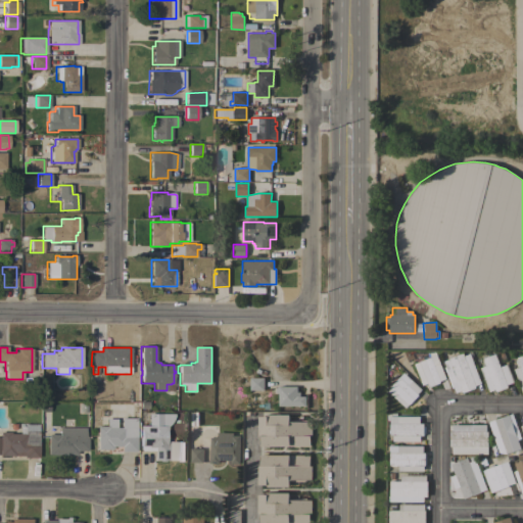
[(433,357),(432,352),(435,351),(446,378),(440,381),(440,382),(439,382),(439,383),(430,387),(430,386),(429,386),(427,383),(422,385),(414,364),(433,357)]
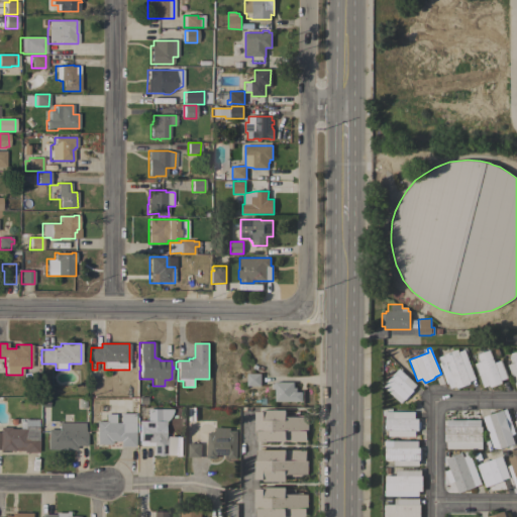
[(476,379),(470,381),(471,383),(470,383),(471,384),(457,388),(456,388),(455,386),(450,388),(448,383),(447,384),(439,364),(441,363),(439,357),(444,355),(443,354),(457,348),(458,352),(464,349),(476,379)]
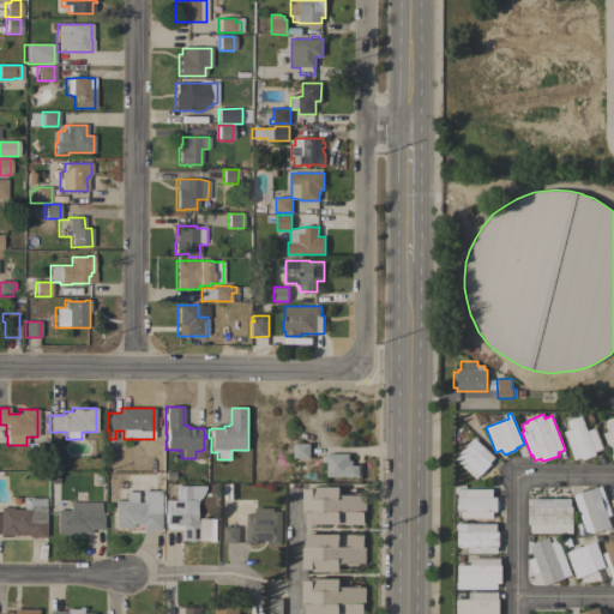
[(603,449),(595,452),(596,455),(595,455),(596,456),(584,459),(583,459),(582,457),(575,459),(564,432),(570,429),(569,425),(570,425),(569,421),(582,416),(588,431),(595,427),(603,449)]
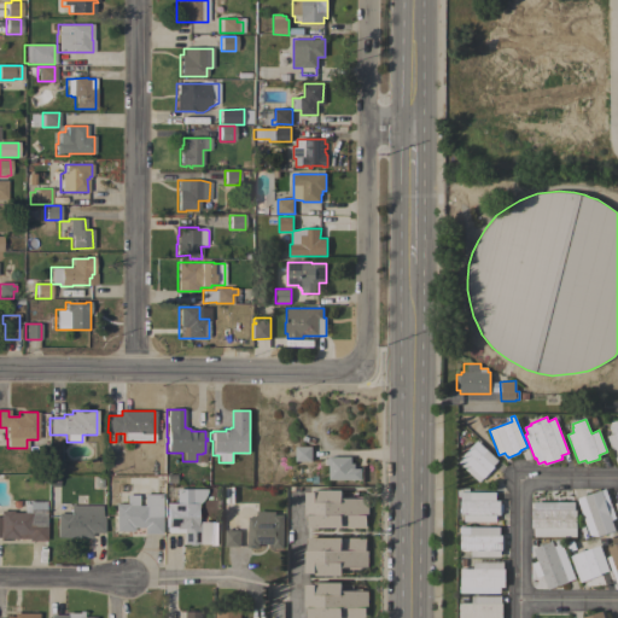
[(617,465),(607,436),(613,435),(613,432),(612,433),(610,427),(611,427),(610,425),(611,424),(611,423),(617,420),(617,421),(617,420),(617,465)]
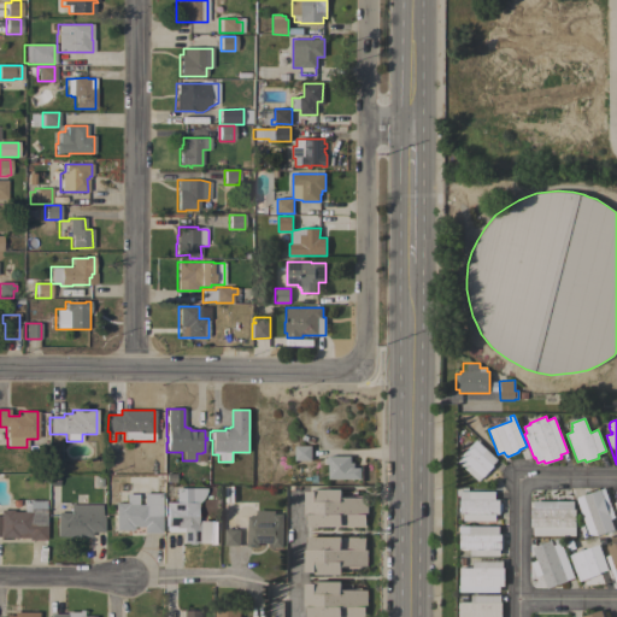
[(498,459),(493,465),(494,466),(483,477),(480,481),(458,462),(463,457),(462,456),(466,451),(463,448),(468,442),(472,446),(477,440),(498,459)]
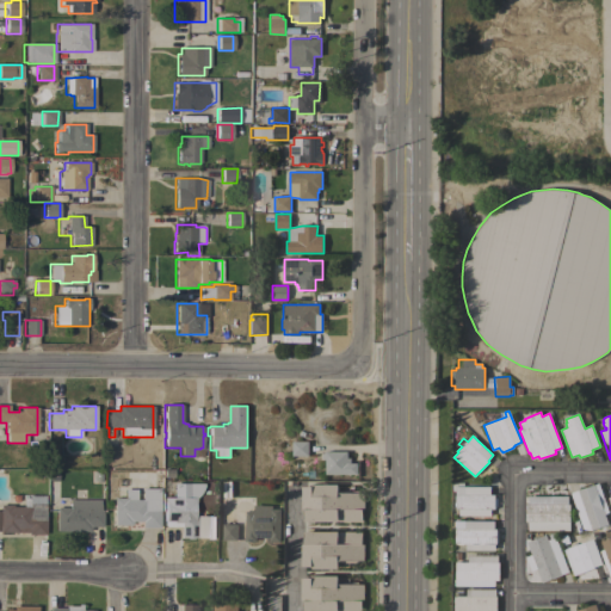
[(309,442),(309,456),(292,456),(292,442),(309,442)]
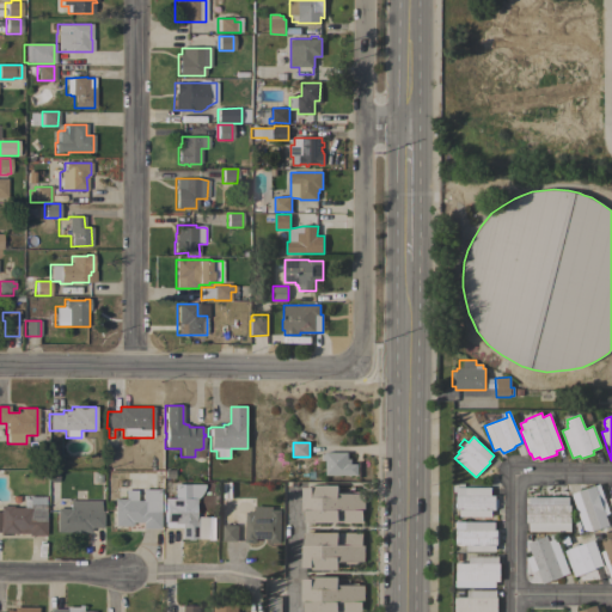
[(348,452),(348,459),(352,459),(352,464),(357,464),(357,475),(326,476),(326,460),(324,460),(324,454),(325,454),(324,453),(326,453),(326,452),(348,452)]
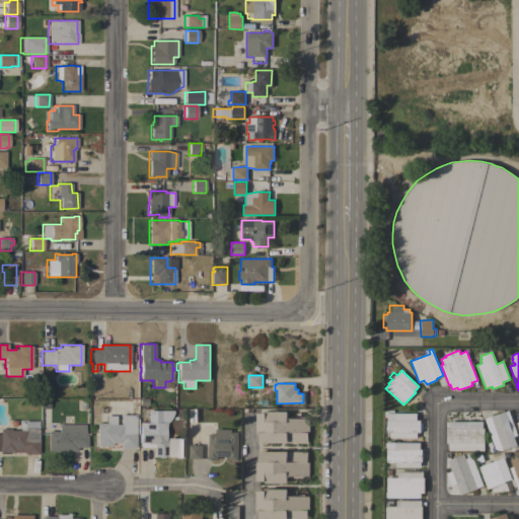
[(183,439),(183,457),(163,457),(163,458),(158,458),(158,457),(154,457),(154,447),(140,447),(140,427),(139,427),(139,423),(147,423),(147,411),(160,411),(172,411),(171,413),(170,416),(169,419),(167,421),(164,423),(166,423),(166,427),(165,427),(165,438),(176,439),(183,439)]
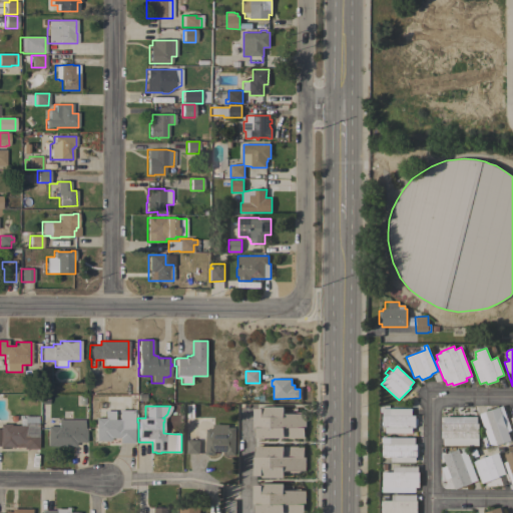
[(386,427),(383,427),(383,425),(382,425),(382,422),(383,422),(383,413),(380,413),(380,406),(390,406),(390,409),(412,409),(412,416),(416,416),(416,418),(417,418),(417,427),(416,427),(416,428),(412,428),(412,433),(386,433),(386,427)]
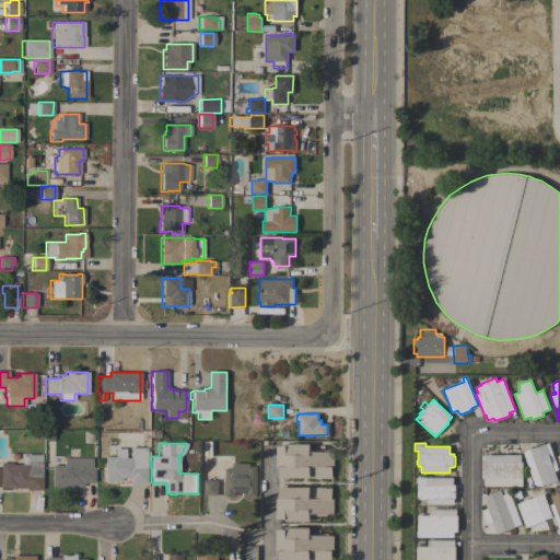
[(558,469),(555,471),(558,480),(543,486),(535,485),(523,452),(549,443),(558,469)]
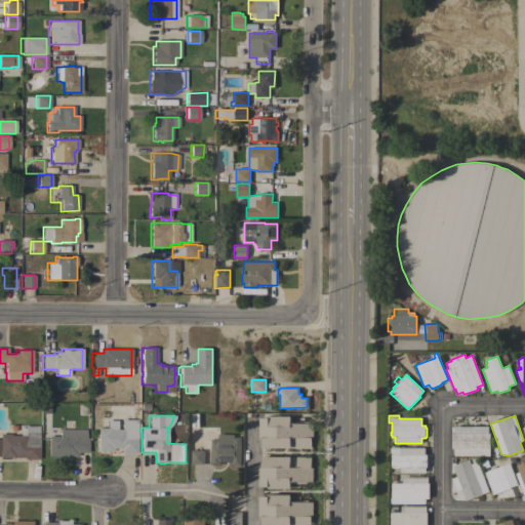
[(291,416),(290,423),(313,423),(313,438),(312,438),(312,448),(261,448),(261,438),(260,438),(260,418),(269,418),(269,416),(291,416)]
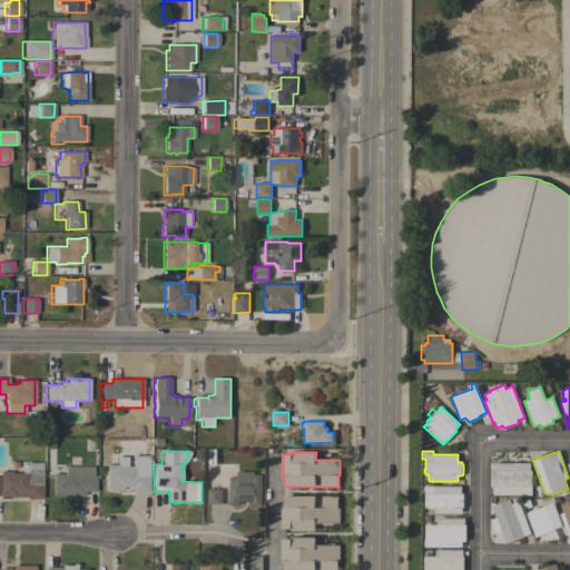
[(106,465),(116,465),(117,457),(127,457),(127,467),(131,467),(133,455),(149,457),(148,492),(131,492),(133,488),(123,488),(123,490),(106,490),(106,465)]
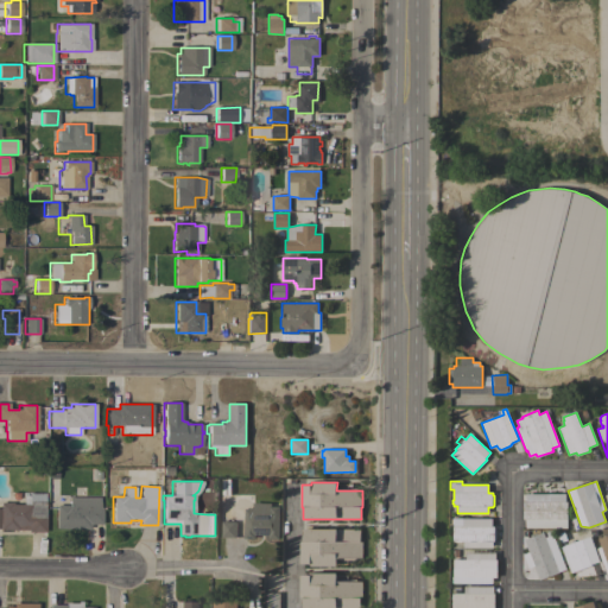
[(27,530),(0,530),(0,502),(11,504),(11,505),(29,505),(29,493),(44,493),(44,502),(45,502),(44,532),(27,532),(27,530)]
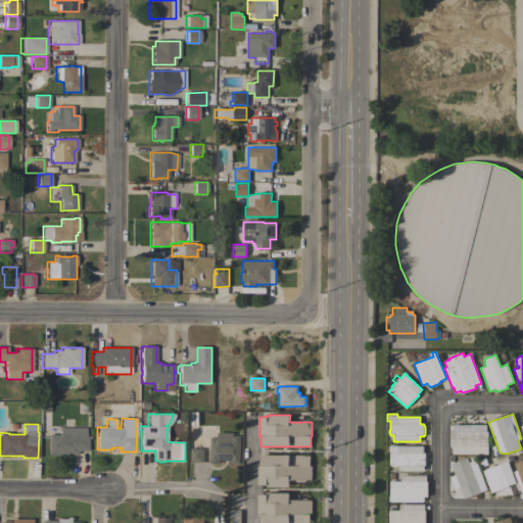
[(486,425),(486,432),(488,432),(488,454),(453,454),(453,446),(450,446),(450,431),(453,431),(453,425),(486,425)]
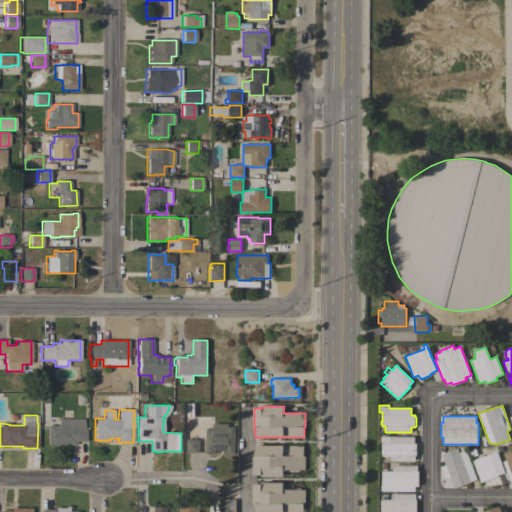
[(84,419),(84,428),(86,428),(85,442),(75,442),(75,446),(47,445),(47,425),(57,426),(58,419),(84,419)]
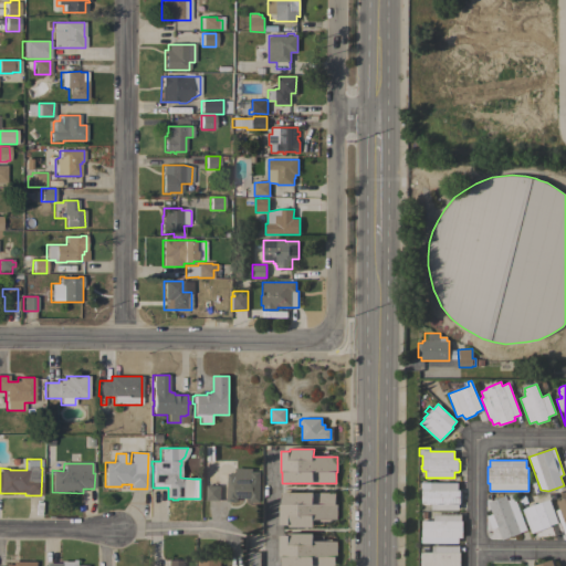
[(260,502),(250,502),(250,498),(238,498),(238,502),(228,502),(228,473),(231,473),(231,472),(234,472),(234,473),(236,473),(236,468),(252,468),(252,471),(260,471),(260,502)]
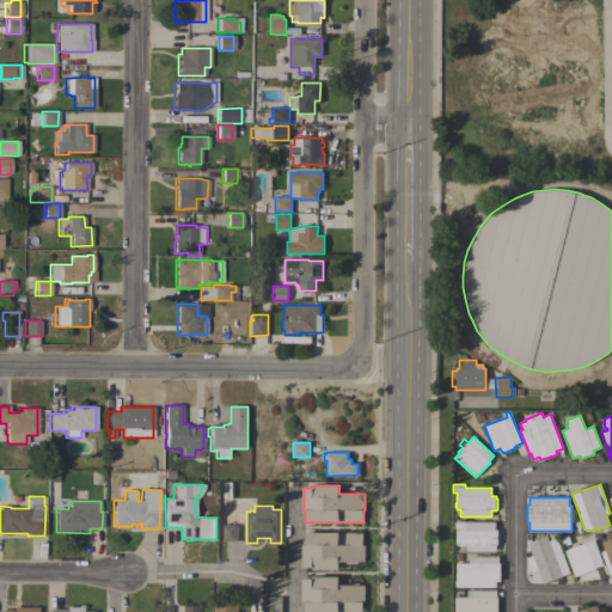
[(466,545),(465,545),(458,545),(457,545),(457,527),(454,527),(454,522),(496,522),(496,530),(497,530),(497,531),(499,531),(499,544),(497,544),(497,545),(496,545),(496,551),(466,551),(466,545)]
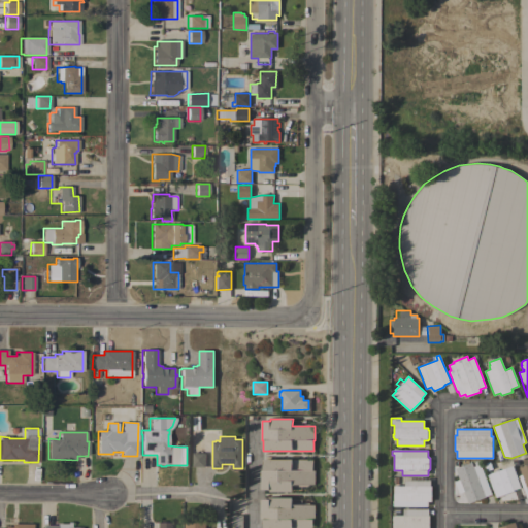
[(205,453),(205,466),(192,466),(192,453),(205,453)]
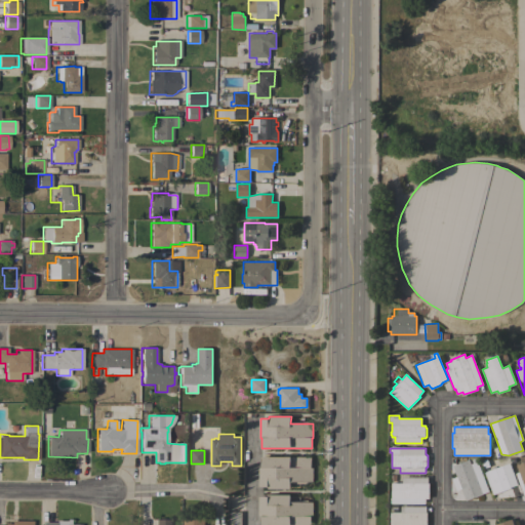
[(313,482),(308,482),(308,484),(290,484),(290,489),(269,489),(269,487),(259,487),(260,468),(261,468),(261,456),(312,457),(312,468),(313,468),(313,482)]
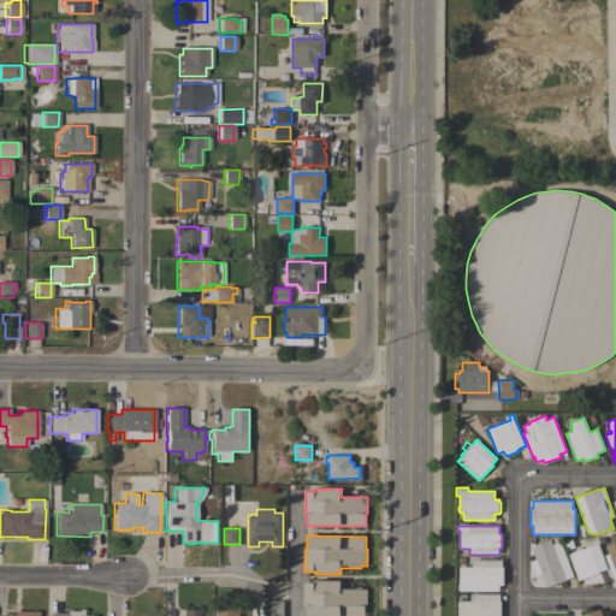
[(574,576),(567,580),(556,585),(556,584),(548,587),(542,573),(535,575),(531,562),(535,560),(531,548),(551,539),(552,544),(561,542),(574,576)]
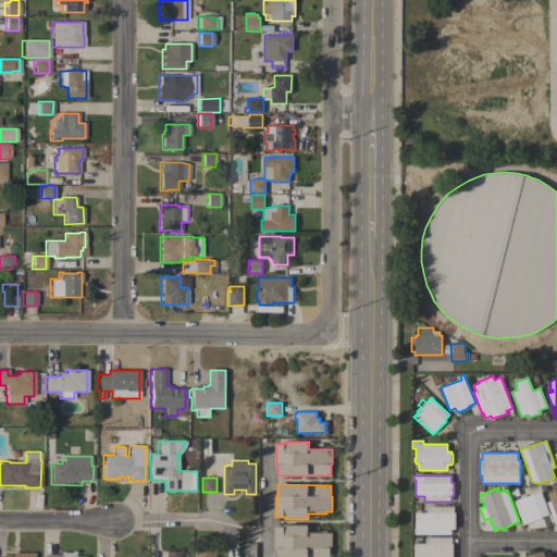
[(556,528),(547,503),(551,500),(547,494),(556,490),(556,528)]
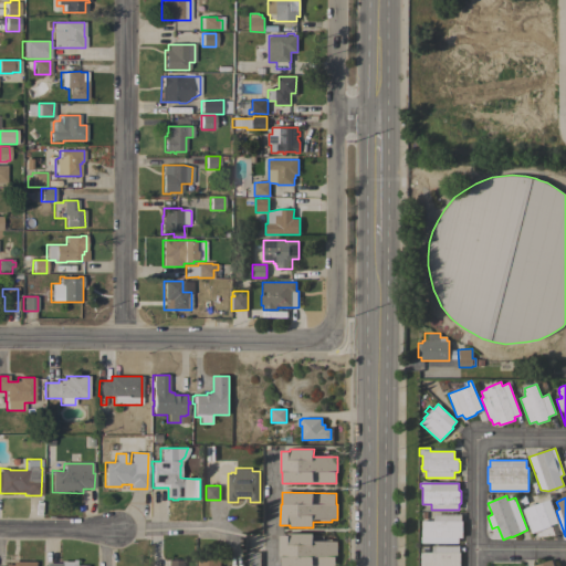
[(558,522),(551,525),(551,526),(535,532),(534,527),(531,528),(523,510),(549,500),(558,522)]
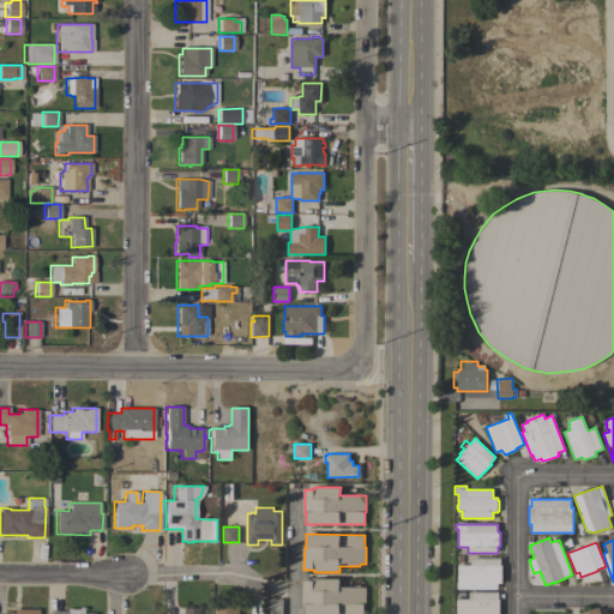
[(501,558),(501,565),(503,565),(503,583),(498,583),(498,589),(457,589),(457,583),(458,583),(458,565),(457,565),(457,559),(465,559),(465,565),(471,565),(471,558),(501,558)]
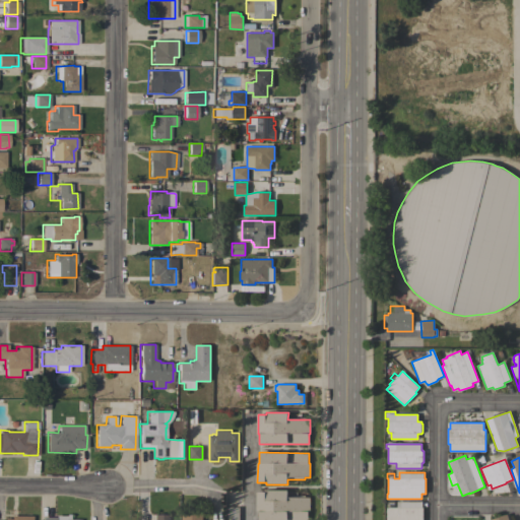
[(310,511),(308,511),(308,519),(259,519),(259,512),(258,512),(258,493),(266,493),(266,491),(287,491),(287,497),(305,498),(310,498),(310,511)]
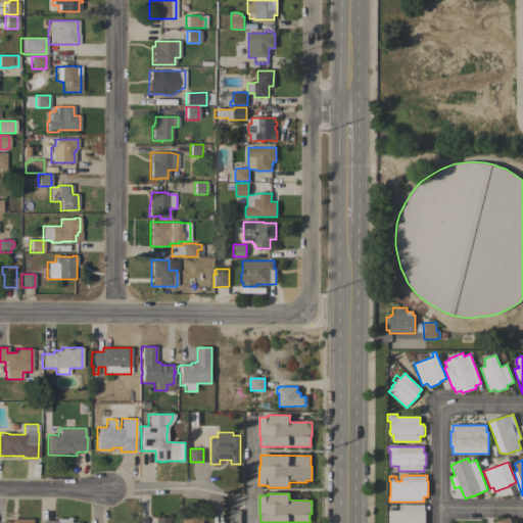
[(425,505),(425,511),(425,522),(389,522),(389,516),(388,516),(388,513),(389,513),(389,511),(399,511),(399,505),(425,505)]
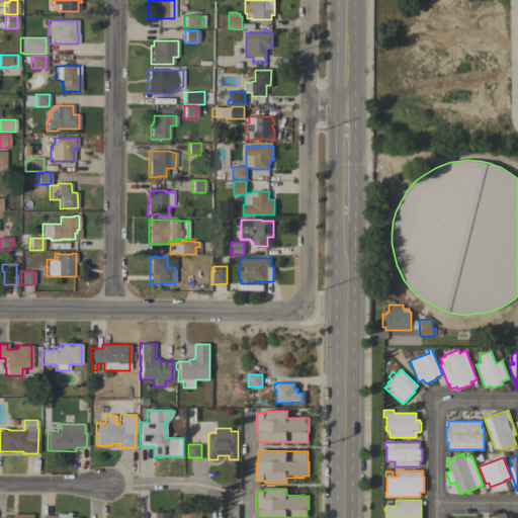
[(226,517),(227,505),(239,505),(239,517),(226,517)]
